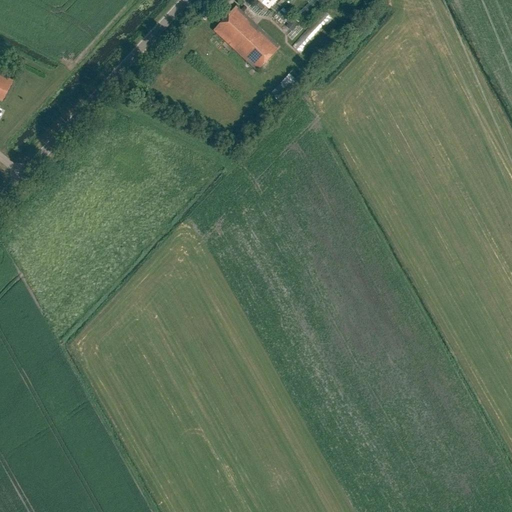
[(275,0),(258,0),(269,9),(275,0)]
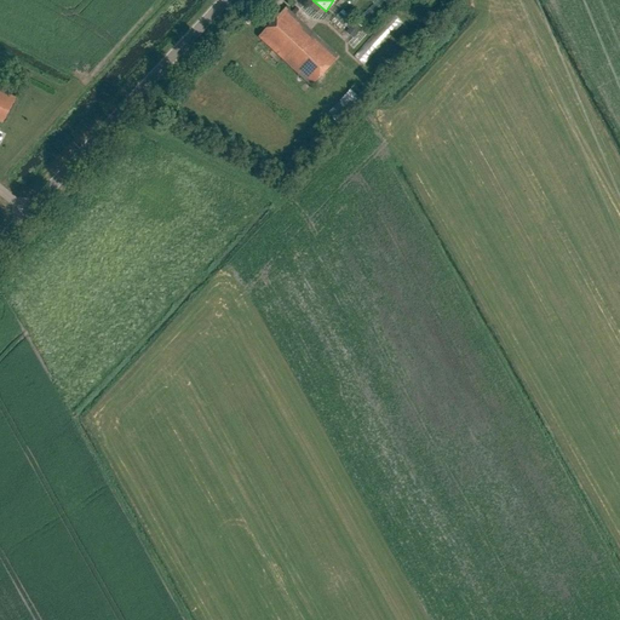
[(321,10),(313,3),(309,6),(317,13),(321,10)]
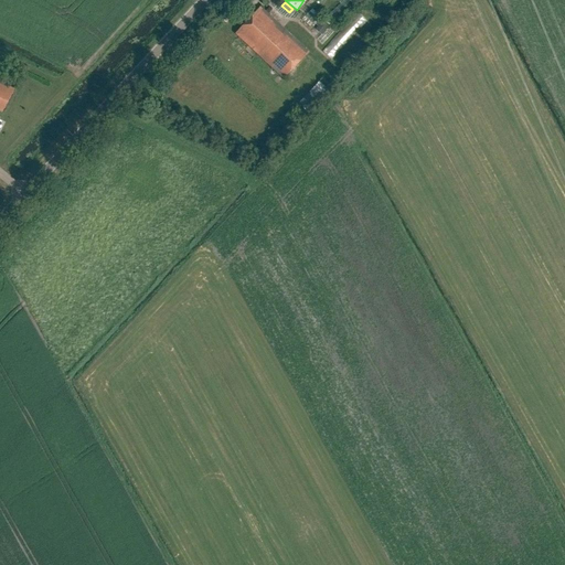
[(284,78),(309,52),(260,7),(235,33),(284,78)]
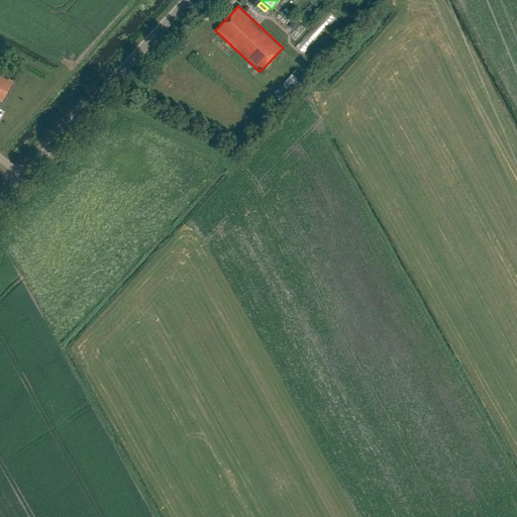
[(288,24),(295,16),(287,9),(280,17),(288,24)]
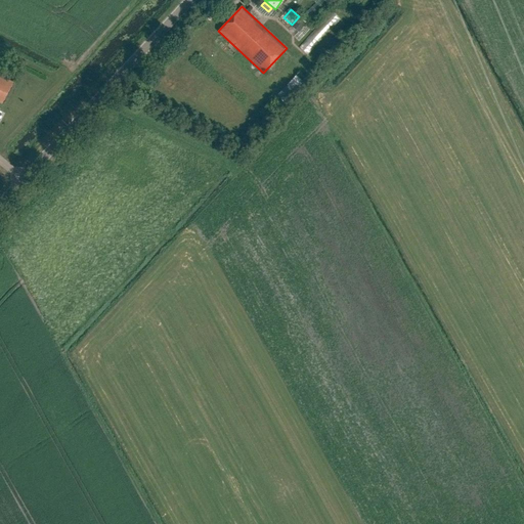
[(305,24),(309,19),(303,14),(292,27),(299,33),(306,25),(305,24)]
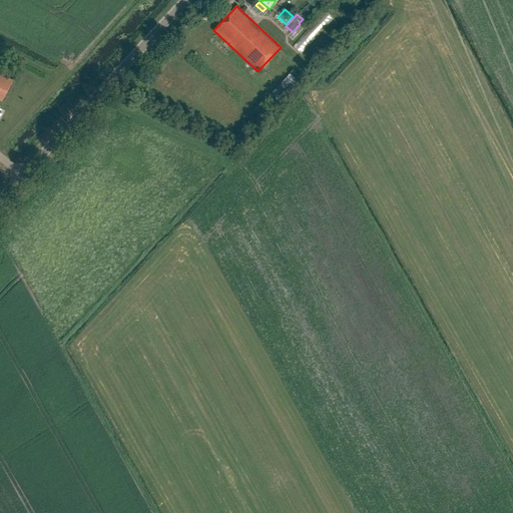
[(0,59),(0,100),(2,102),(14,81),(0,73),(0,65),(3,61),(0,59)]
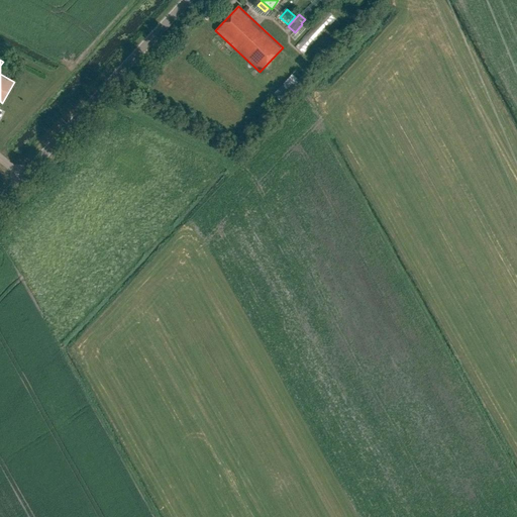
[(287,99),(301,83),(292,75),(271,97),(281,106),(288,99),(287,99)]
